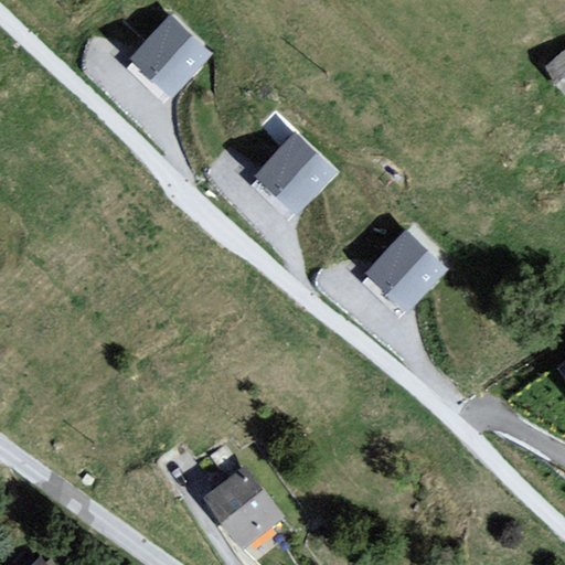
[(170,14),(130,56),(170,95),(211,52),(170,14)]
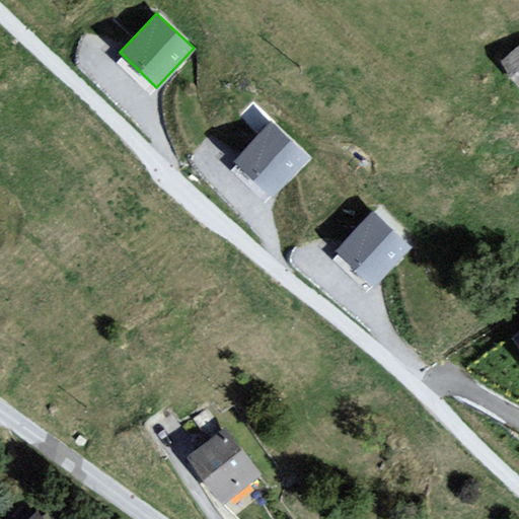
[(518,46),(500,61),(518,84),(518,46)]
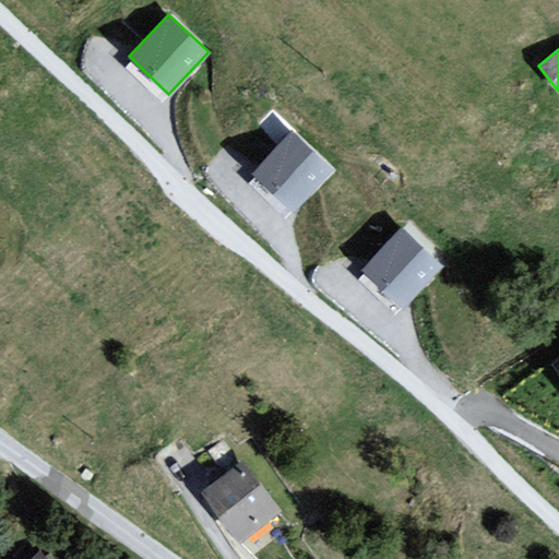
[(293,132),(253,173),(293,210),(332,169),(293,132)]
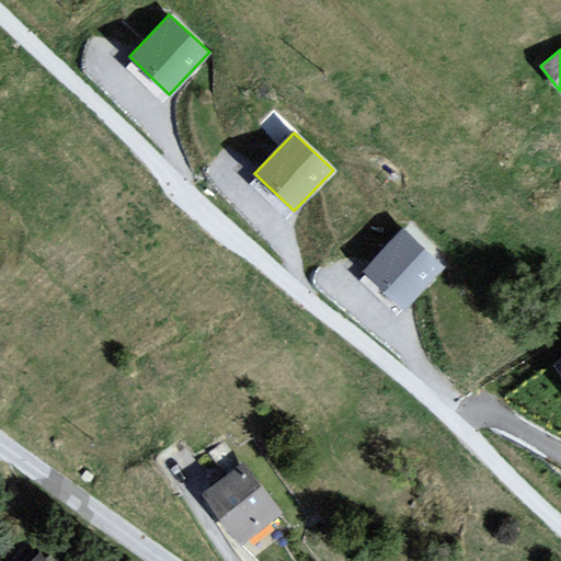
[(404,227),(362,270),(403,310),(446,267),(404,227)]
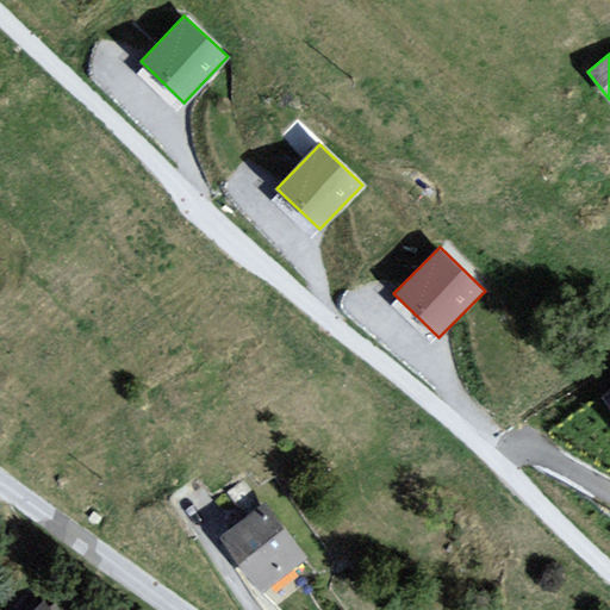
[(218,535),(259,589),(306,558),(265,502),(218,535)]
